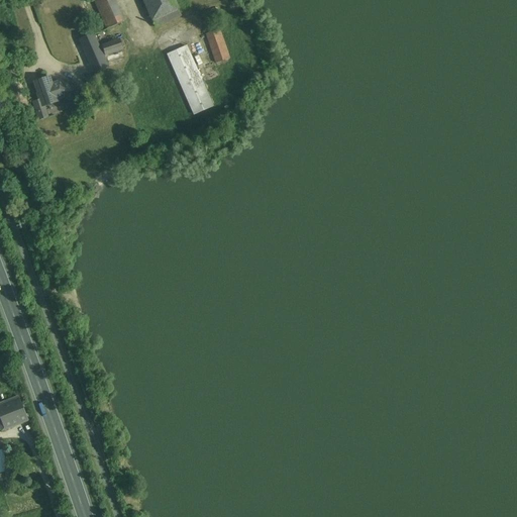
[(123,22),(113,0),(93,0),(107,29),(123,22)]
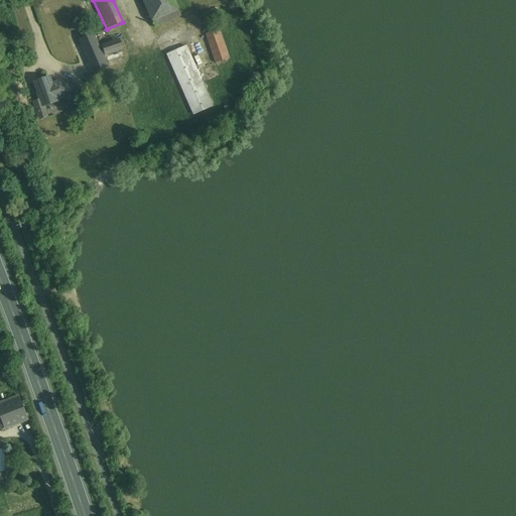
[(180,15),(173,0),(142,0),(155,27),(180,15)]
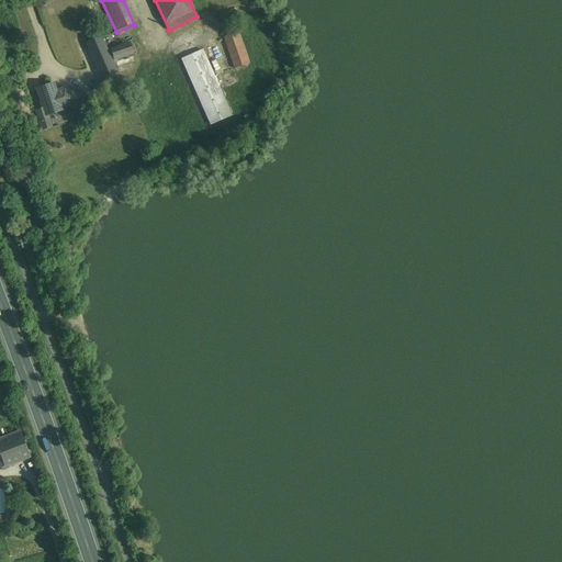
[(238,32),(223,37),(236,75),(251,70),(238,32)]
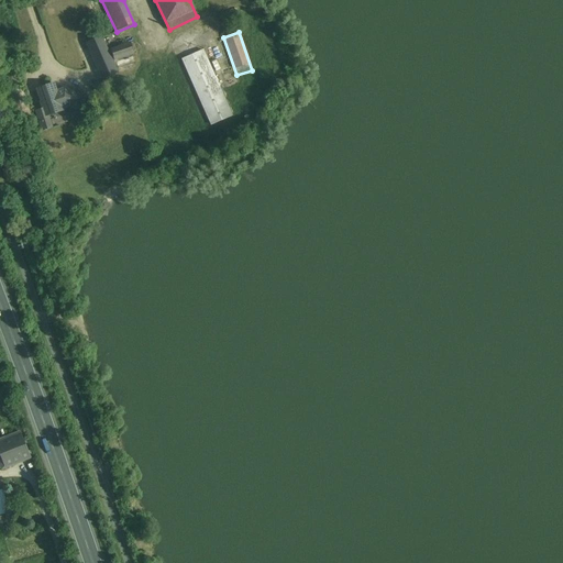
[(108,52),(101,39),(88,44),(97,65),(114,59),(118,69),(138,63),(131,43),(108,52)]
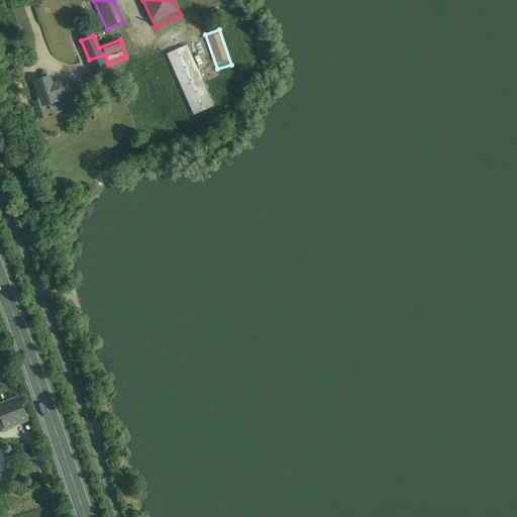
[(186,46),(168,55),(194,115),(213,107),(186,46)]
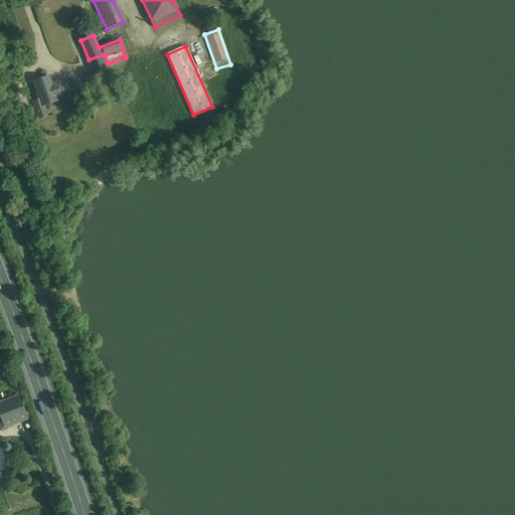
[(49,77),(34,81),(40,100),(42,107),(43,107),(57,102),(56,100),(63,97),(73,102),(78,92),(59,81),(51,84),(49,77)]
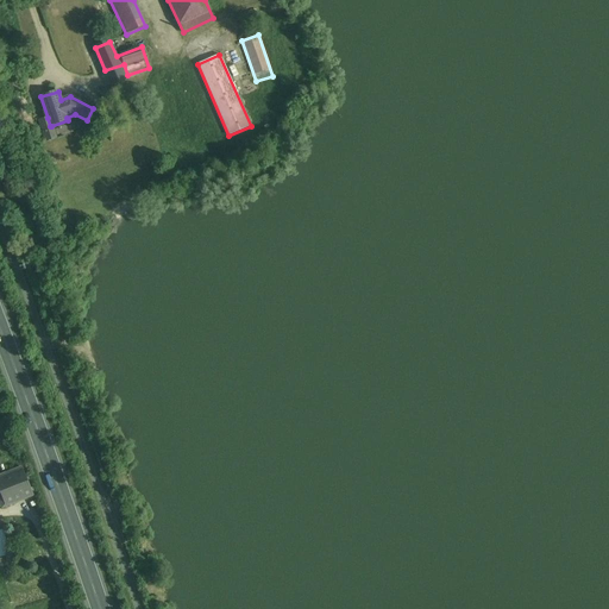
[(48,118),(41,121),(46,142),(56,138),(51,126),(50,126),(48,118)]
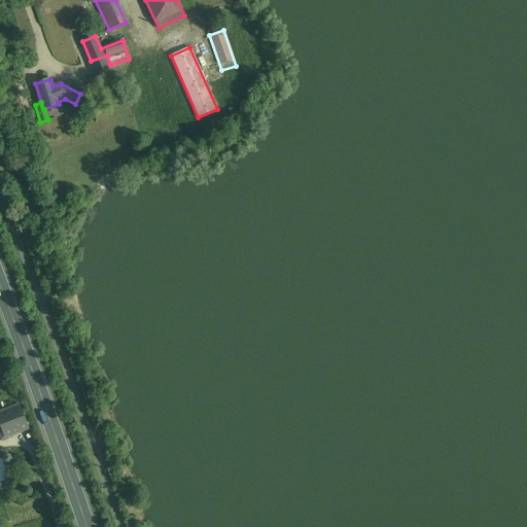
[(20,406),(0,412),(0,424),(6,438),(30,429),(20,406)]
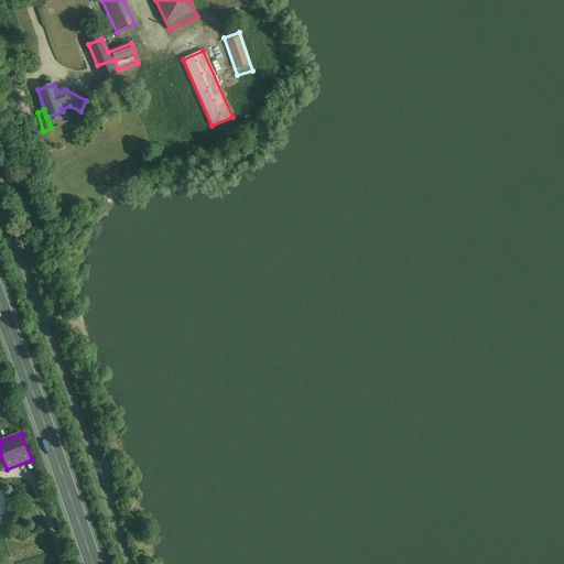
All buildings are outlined.
